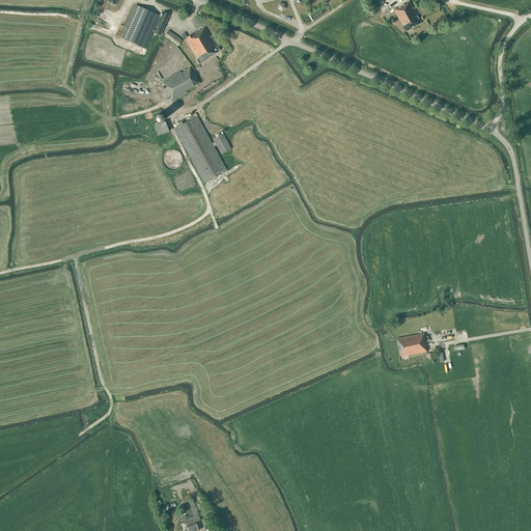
[(406,32),(421,23),(410,1),(394,10),(397,16),(406,32)]
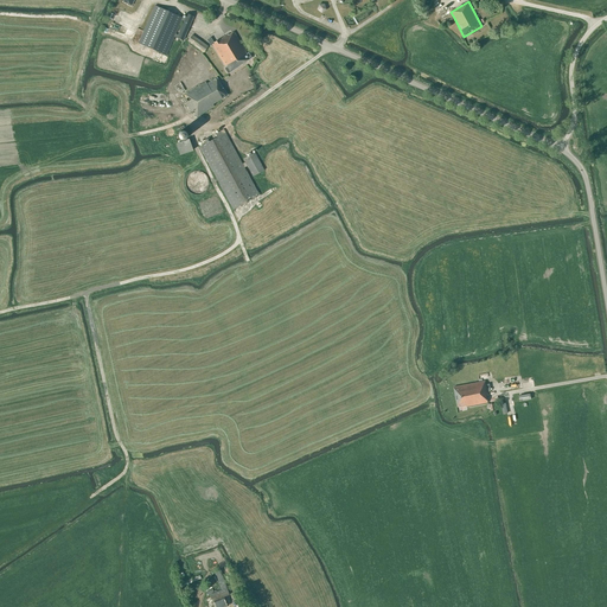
[(185,19),(155,6),(139,43),(166,56),(174,37),(183,42),(193,17),(187,14),(185,19)]
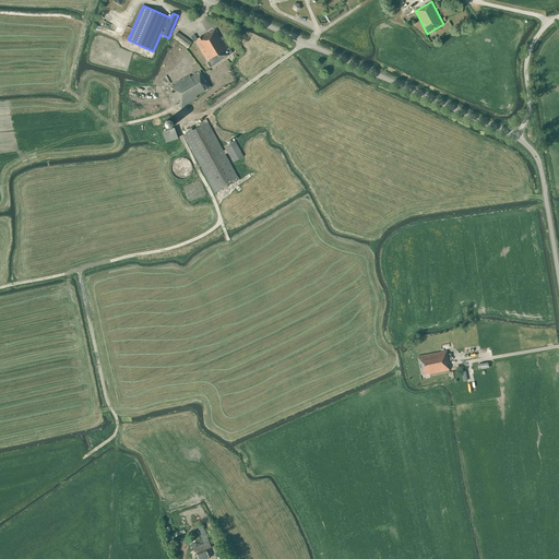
[(297,15),(302,10),(297,6),(292,10),(297,15)]
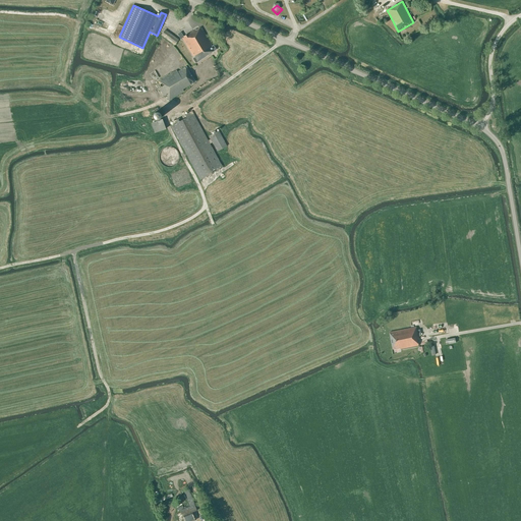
[(95,25),(93,31),(102,34),(104,29),(95,25)]
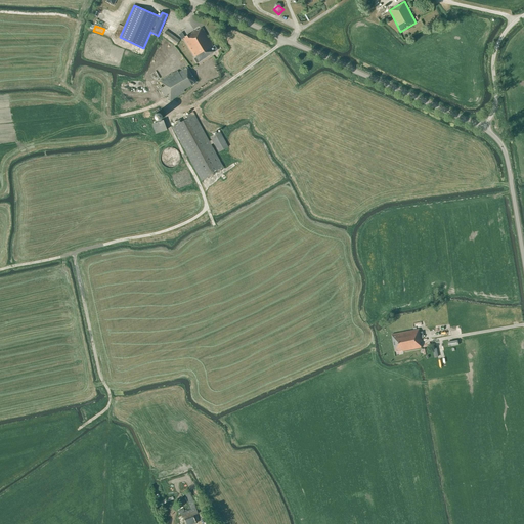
[(212,45),(202,28),(197,31),(197,30),(185,37),(182,32),(179,35),(182,39),(183,39),(194,57),(195,56),(195,57),(193,59),(197,63),(199,62),(215,51),(217,50),(214,46),(212,47),(212,46),(212,45)]
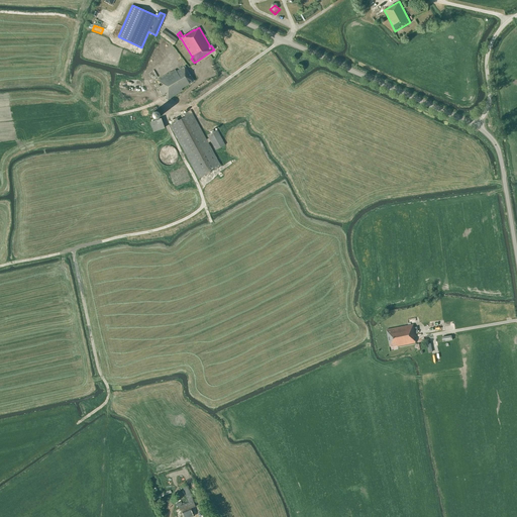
[(174,44),(177,39),(164,30),(160,35),(174,44)]
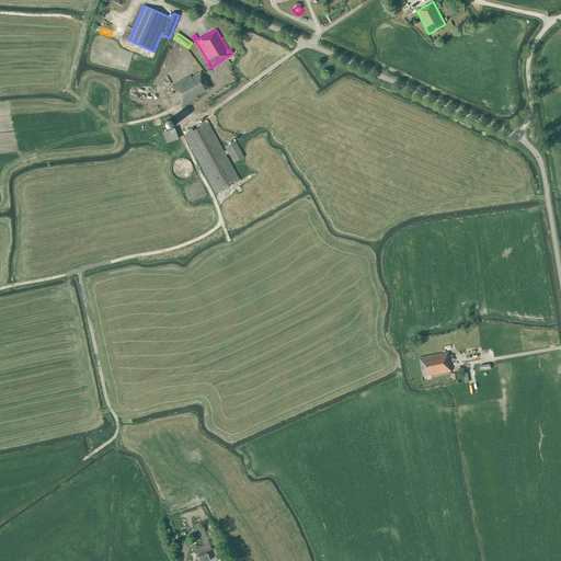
[(210,88),(201,72),(191,78),(190,76),(169,88),(173,94),(171,95),(176,104),(179,102),(182,107),(197,99),(196,96),(210,88)]
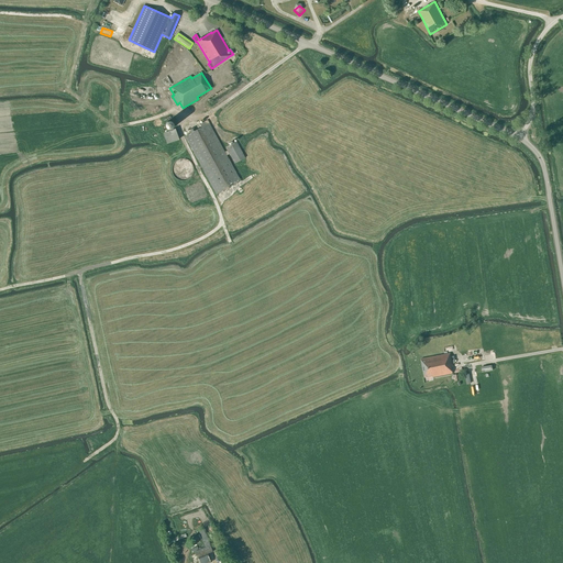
[(167,87),(172,85),(167,76),(163,78),(167,87)]
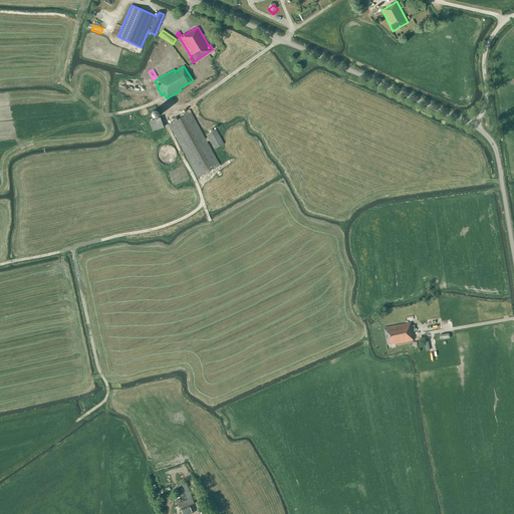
[(205,139),(189,109),(167,121),(198,178),(219,166),(207,142),(210,141),(214,150),(223,145),(215,130),(206,135),(208,138),(205,139)]
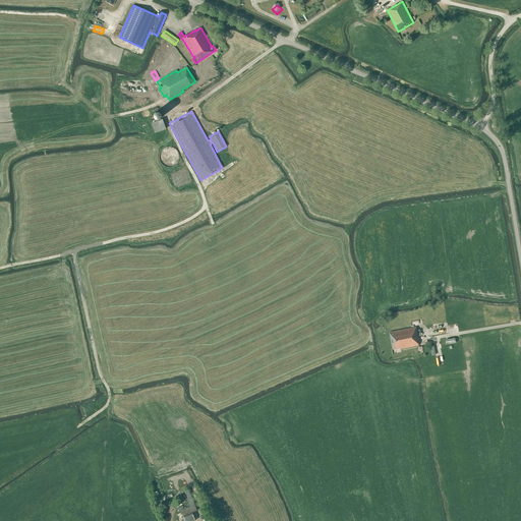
[(155,135),(166,131),(162,121),(151,125),(155,135)]
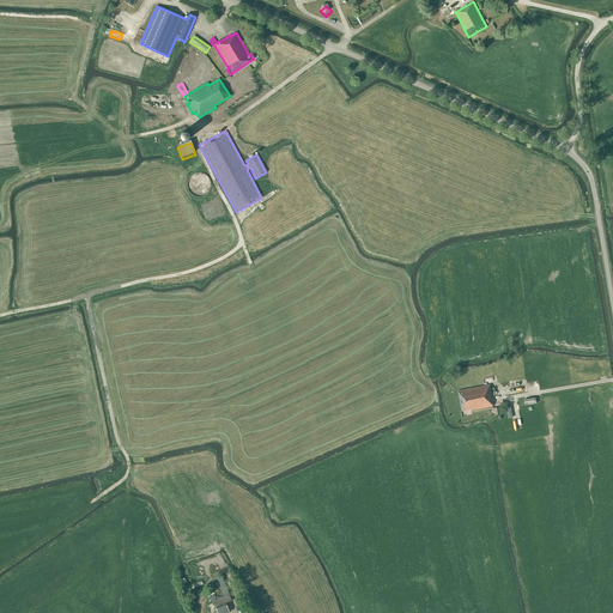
[(491,388),(490,384),(459,390),(462,411),(471,410),(471,411),(492,407),(491,401),(493,401),(492,396),(496,395),(495,388),(491,388)]
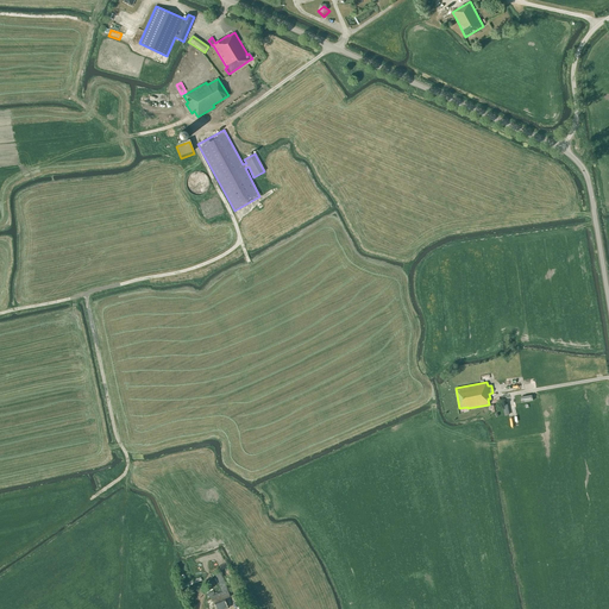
[(215,608),(225,608),(228,608),(225,600),(230,597),(227,592),(211,600),(215,608)]
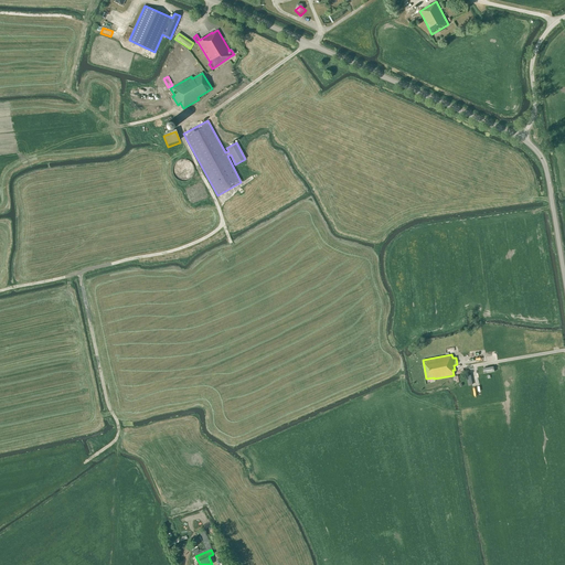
[(221,564),(225,564),(228,564),(225,555),(219,557),(221,564)]
